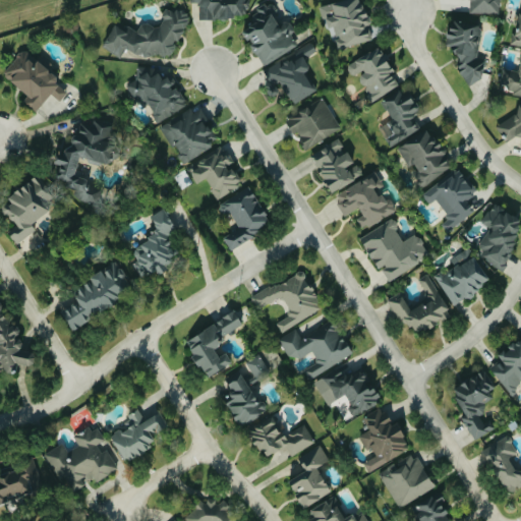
[(198,19),(248,17),(247,0),(190,0),(190,2),(198,2),(198,19)]
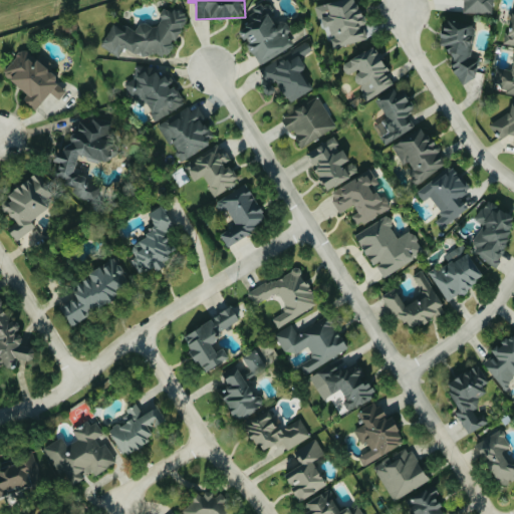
[(366,39),(356,0),(342,0),(316,6),(321,28),(328,26),(333,47),(366,39)]
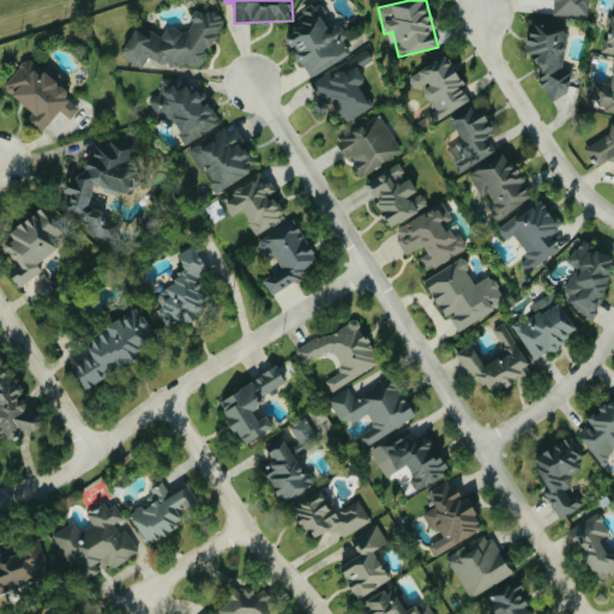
[(589,17),(589,0),(553,0),(553,16),(589,17)]
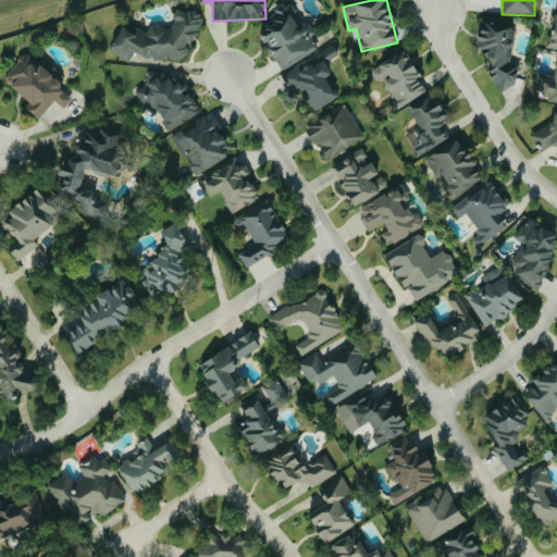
[(320,48),(306,23),(304,25),(291,2),(264,16),(270,26),(258,33),(280,71),(320,48)]
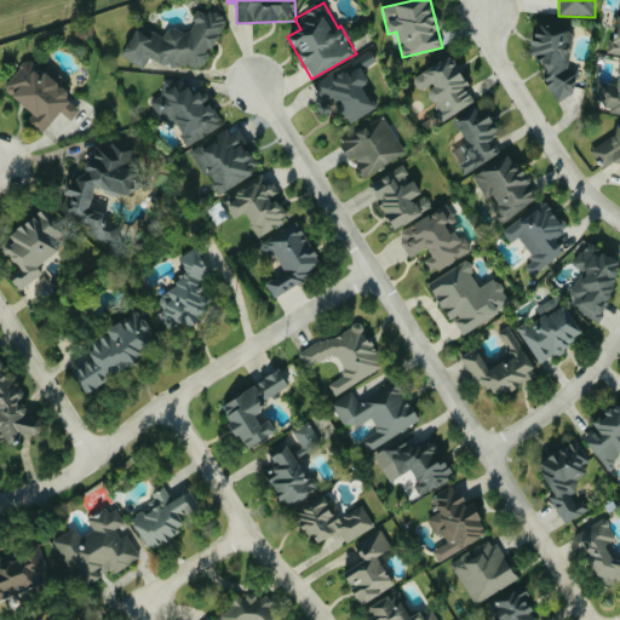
[(121,56),(143,67),(150,52),(199,75),(224,19),(200,9),(187,34),(168,26),(162,36),(150,30),(149,35),(133,28),(121,56)]
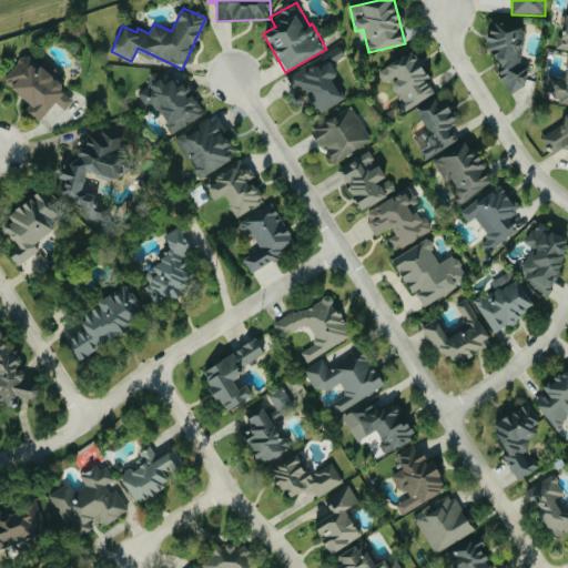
[(524,26),(488,23),(487,51),(501,52),(499,89),(526,90),(528,63),(521,63),(524,26)]
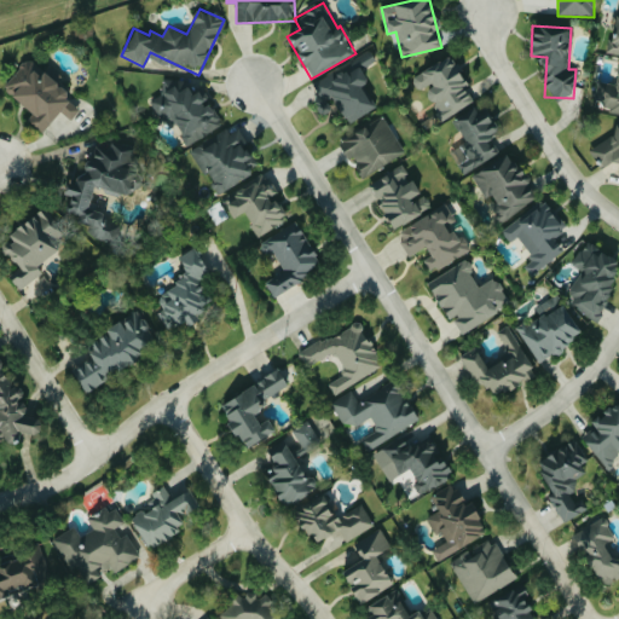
[(348,122),(356,120),(374,108),(368,99),(368,97),(359,86),(366,81),(363,69),(376,61),(369,50),(350,63),(346,69),(331,74),(316,84),(319,98),(312,102),(322,116),(331,110),(329,99),(331,98),(348,122)]
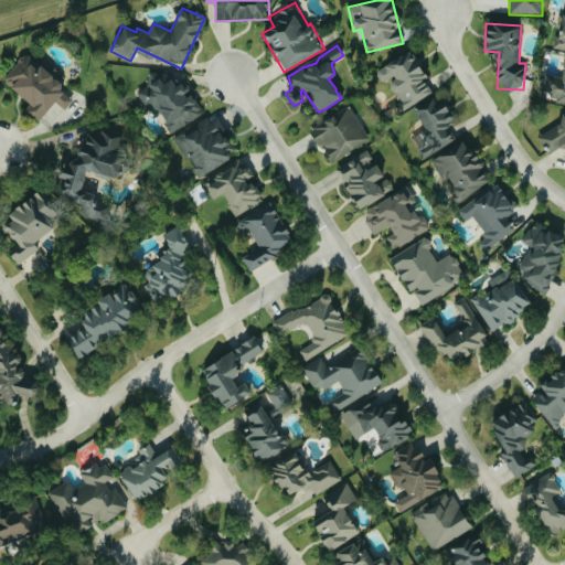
[(375,71),(382,83),(386,80),(403,109),(432,94),(424,80),(426,78),(411,51),(375,71)]
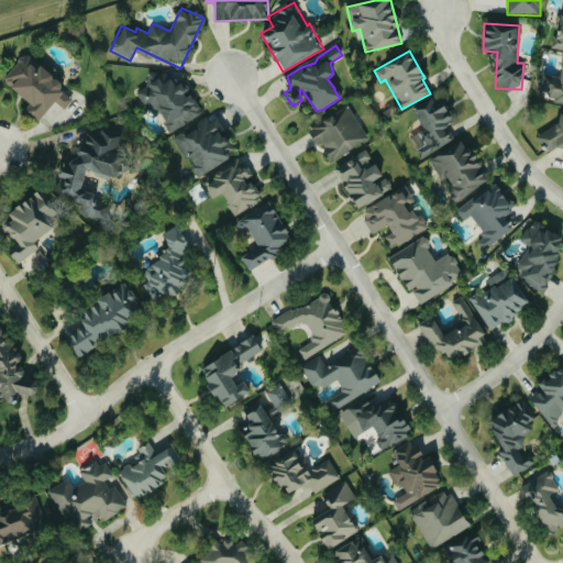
[(53,99),(64,108),(72,98),(57,87),(61,84),(30,58),(31,57),(24,52),(2,79),(31,102),(25,109),(37,119),(53,99)]
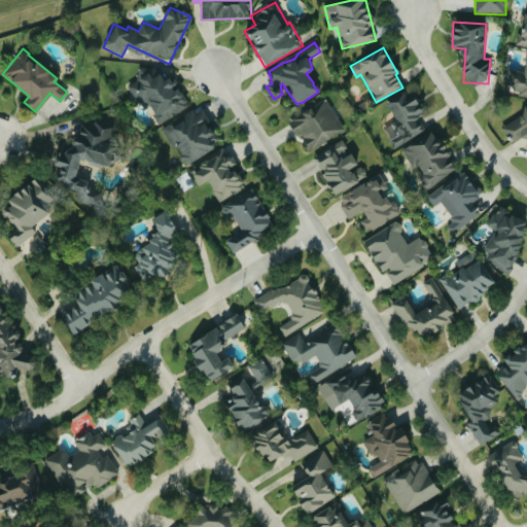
[(526,96),(526,58),(525,72),(511,71),(507,95),(526,96)]
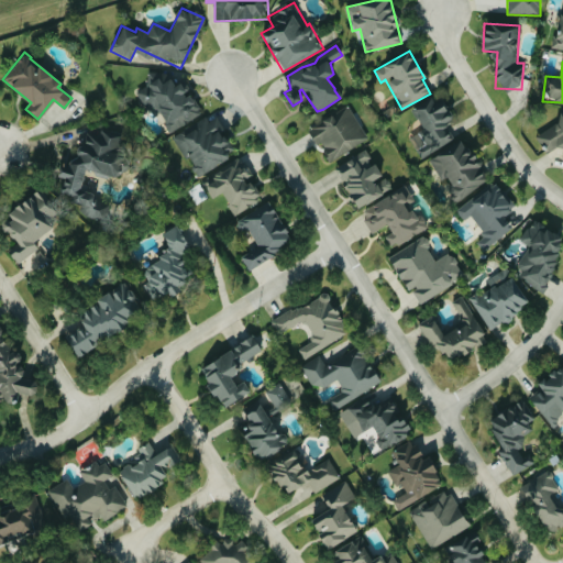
[(169,132),(202,112),(183,79),(174,85),(169,77),(161,81),(154,70),(144,76),(148,85),(136,91),(146,110),(154,106),(169,132)]
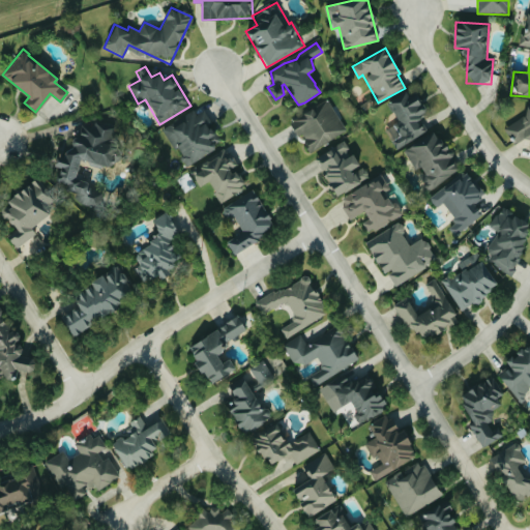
[(427,133),(419,120),(427,116),(412,91),(388,105),(398,122),(393,124),(401,137),(392,142),(396,149),(427,133)]
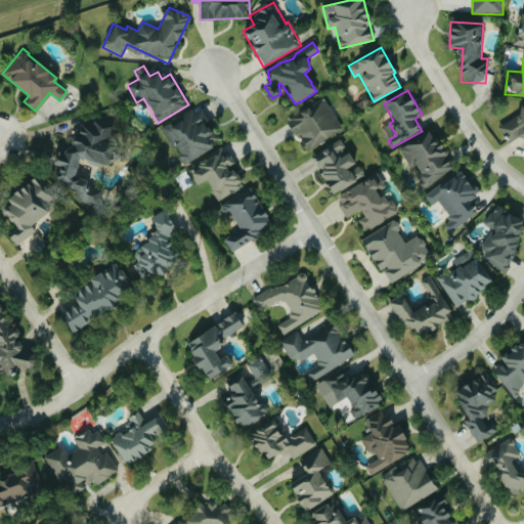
[(287,121),(295,135),(298,134),(308,150),(343,128),(323,97),(287,121)]
